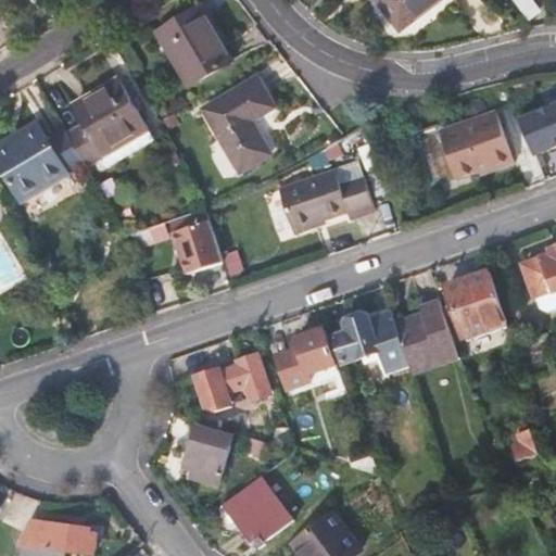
[(441,0),(375,0),(400,32),(441,0)]
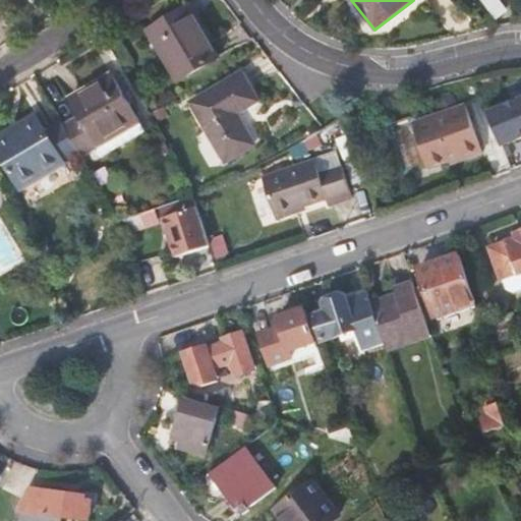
[(178,79),(217,57),(186,7),(149,30),(178,79)]
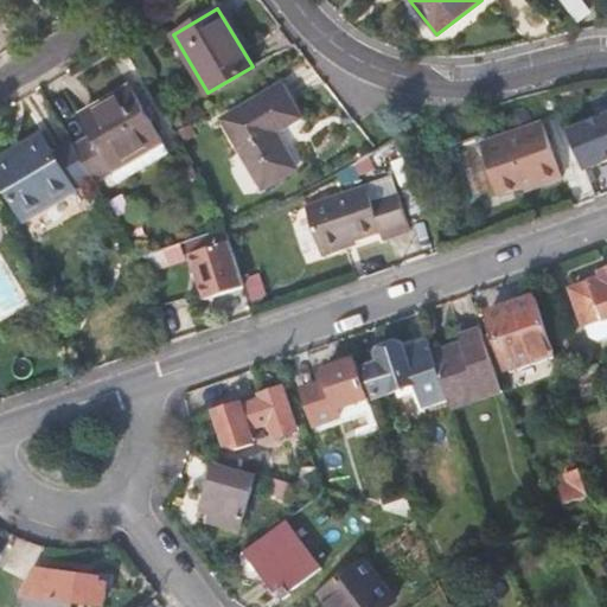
[(224,119),(256,172),(287,157),(274,133),(299,116),(295,109),(300,107),(285,82),(224,119)]
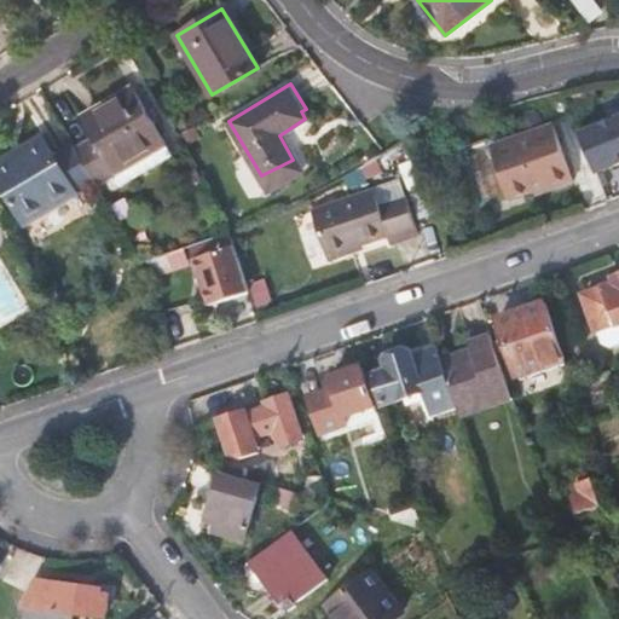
[(96,140),(79,152),(98,185),(126,168),(134,181),(175,156),(137,90),(85,121),(96,140)]
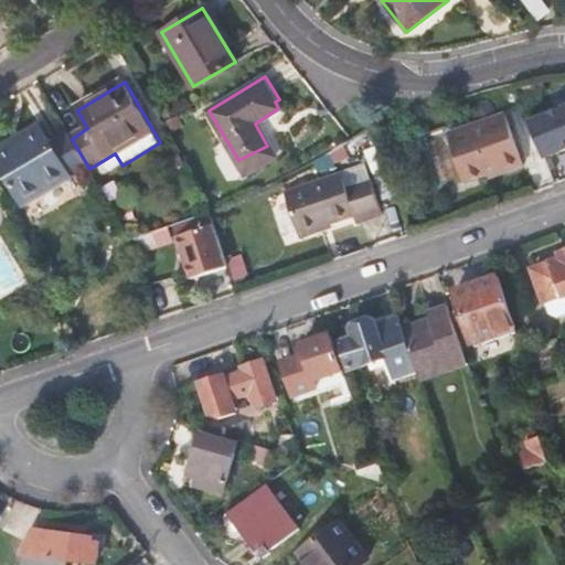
[(544,161),(564,152),(564,105),(526,121),(544,161)]
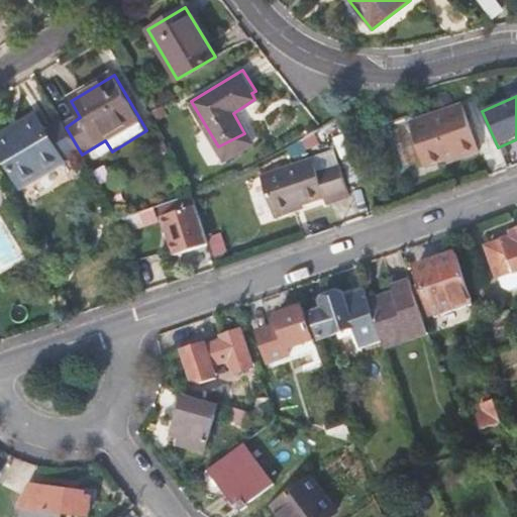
[(477,156),(460,107),(403,127),(418,172),(451,160),(452,164),(477,156)]
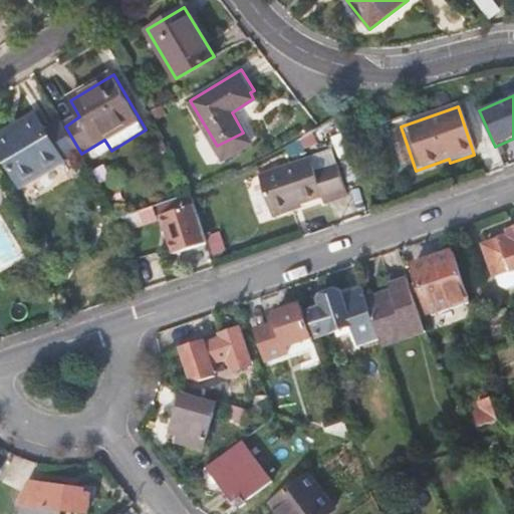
[(0,148),(23,188),(81,154),(65,126),(62,120),(47,129),(39,113),(24,122),(27,127),(17,134),(14,127),(0,136),(0,148)]
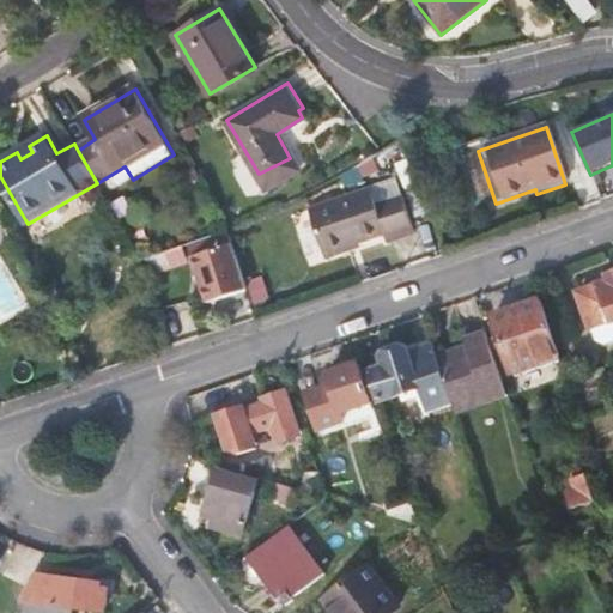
[(29,146),(17,152),(20,159),(32,152),(29,146)]
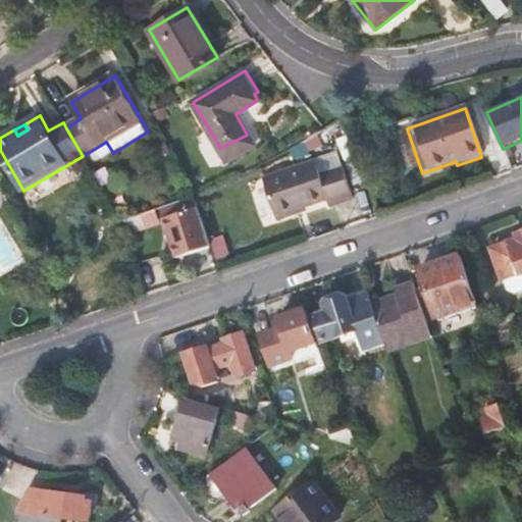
[(253,144),(247,135),(220,148),(226,159),(230,158),(253,144)]
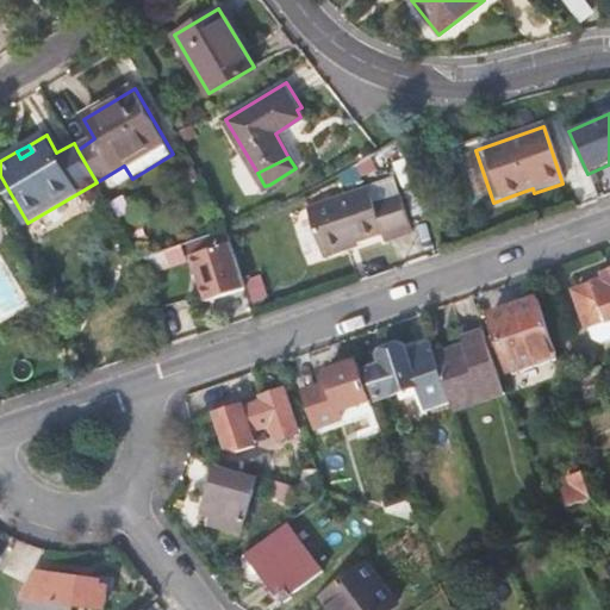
[(309,219),(324,265),(412,237),(400,203),(374,211),(371,199),(309,219)]
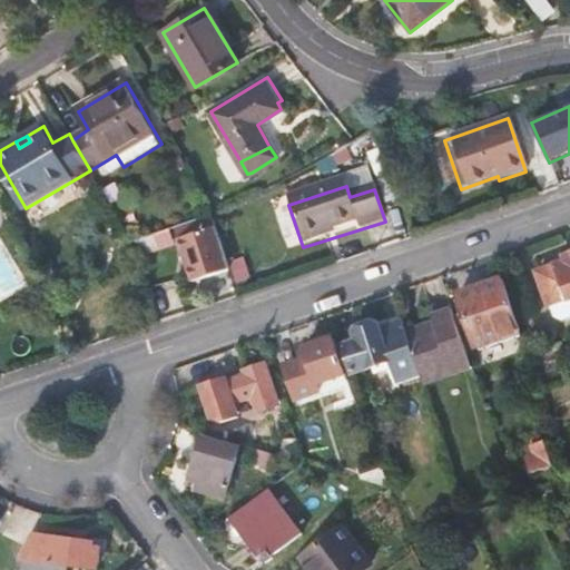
[(174,227),(193,283),(231,269),(210,214),(174,227)]
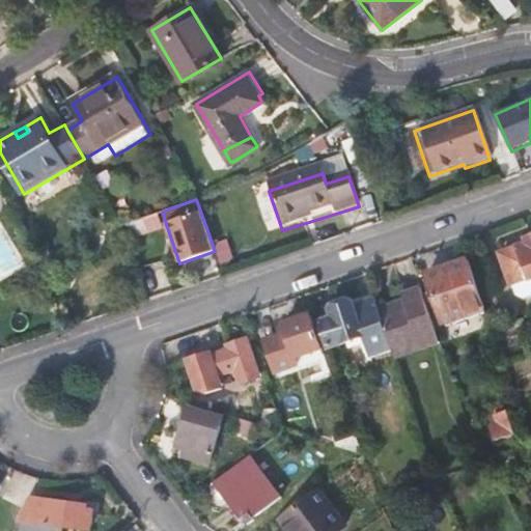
[(144,217),(137,220),(141,232),(148,230),(144,217)]
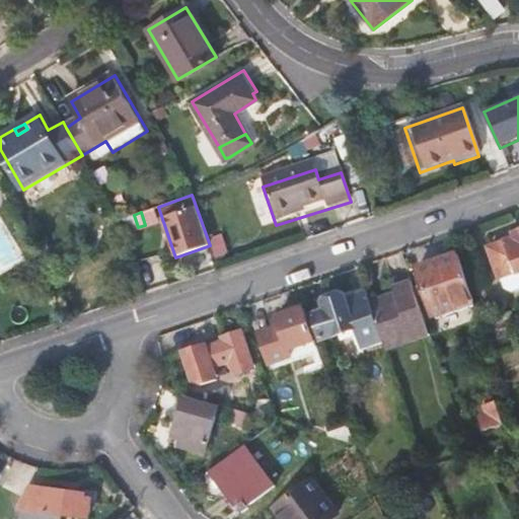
[(124,232),(138,227),(134,215),(120,219),(124,232)]
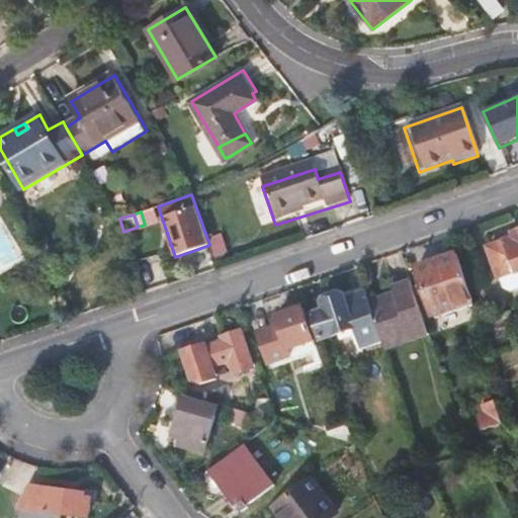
[(490,247),(501,276),(516,270),(517,273),(517,272),(517,234),(517,235),(517,237),(490,247)]
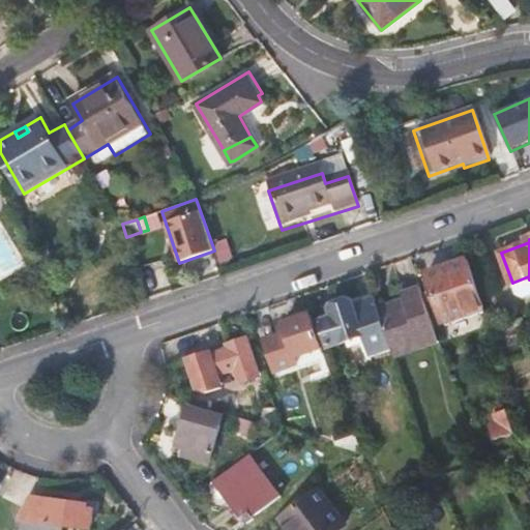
[(445,322),(484,307),(468,260),(428,274),(445,322)]
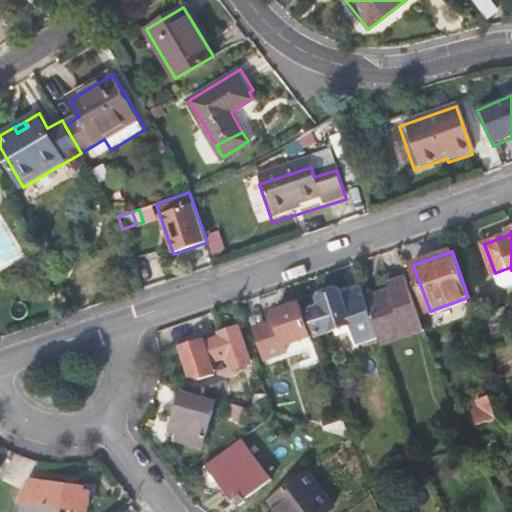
[(383,347),(425,332),(407,278),(390,283),(391,286),(364,295),(371,314),(380,339),(383,347)]
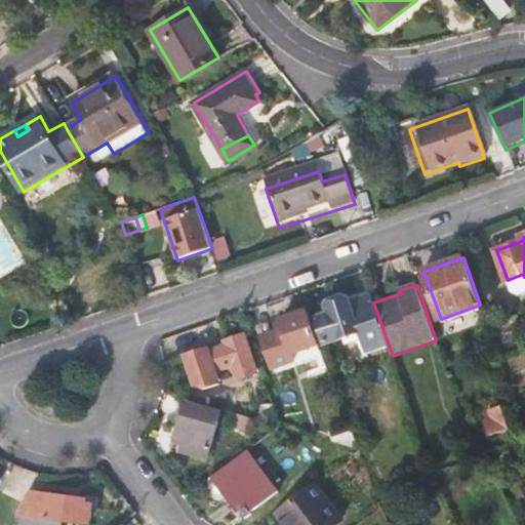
[(327,346),(361,334),(368,355),(390,348),(380,322),(373,303),(370,291),(349,298),(341,294),(331,297),(330,306),(326,308),(330,318),(319,322),(327,346)]
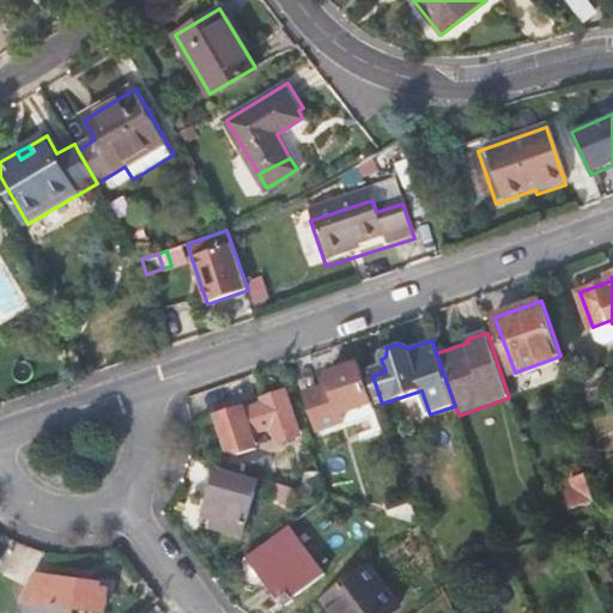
[(344,414),(374,405),(360,365),(331,376),(335,390),(311,399),(323,430),(346,422),(344,414)]
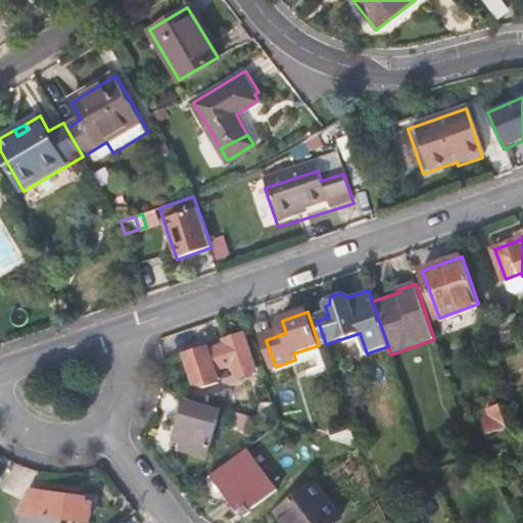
[(224,374),(235,370),(239,380),(257,374),(244,336),(226,342),(228,347),(216,351),(193,360),(202,385),(208,390),(227,384),(224,374)]
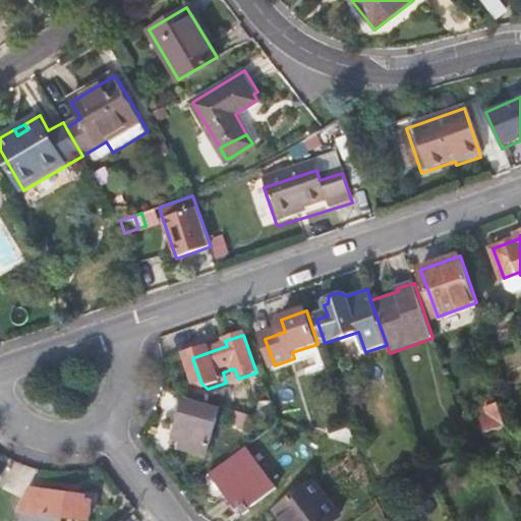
[(482,415),(486,429),(505,423),(498,401),(486,405),(489,413),(482,415)]
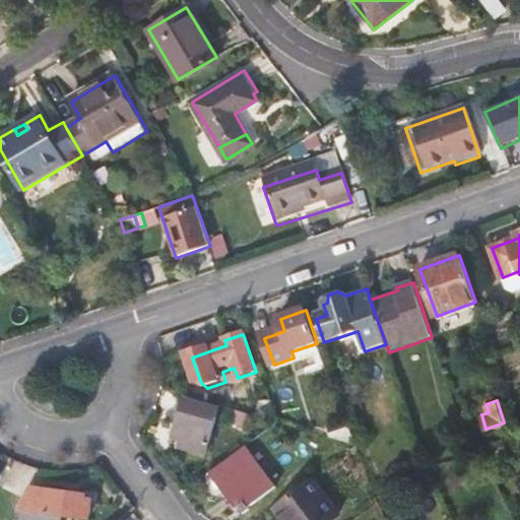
[(186,403),(175,441),(187,445),(185,450),(205,457),(218,412),(186,403)]
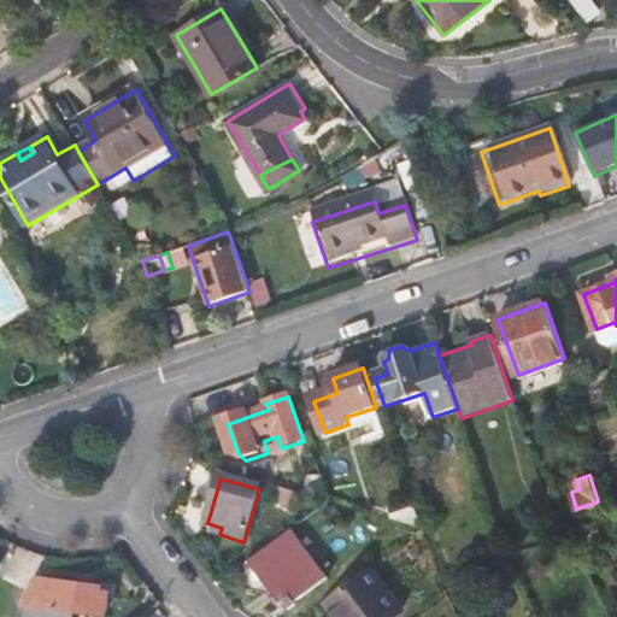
[(328,580),(293,532),(247,566),(285,616),(298,606),(295,604),(328,580)]
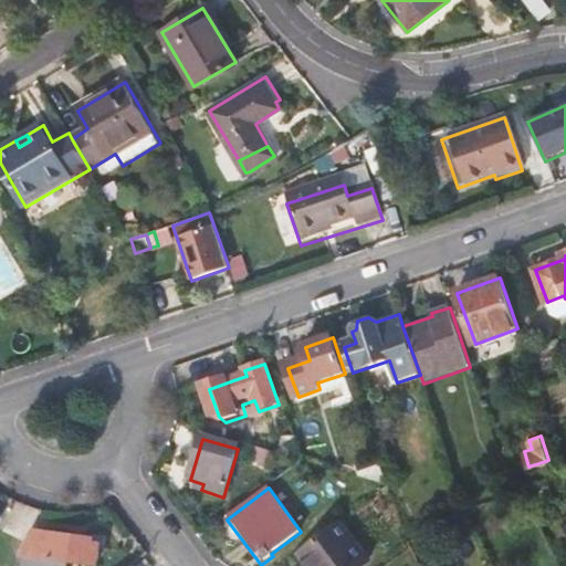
[(365,565),(369,564),(339,525),(300,555),(307,565),(365,565)]
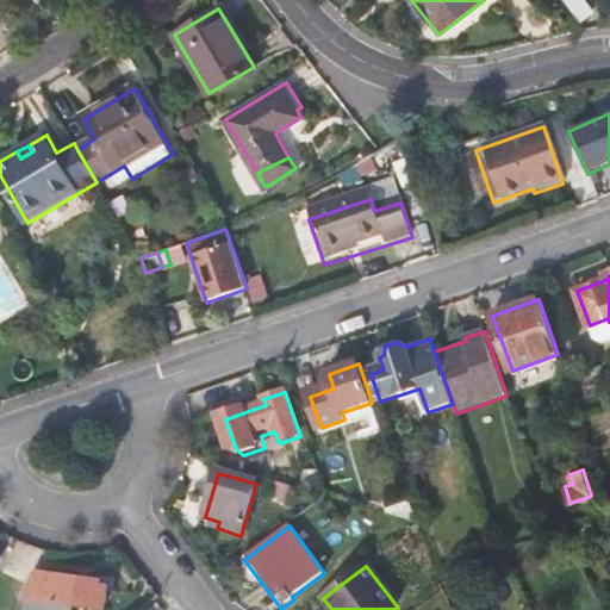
[(100,583),(36,574),(23,601),(22,609),(72,609),(73,608),(93,609),(104,609),(107,589),(99,589),(100,583)]
